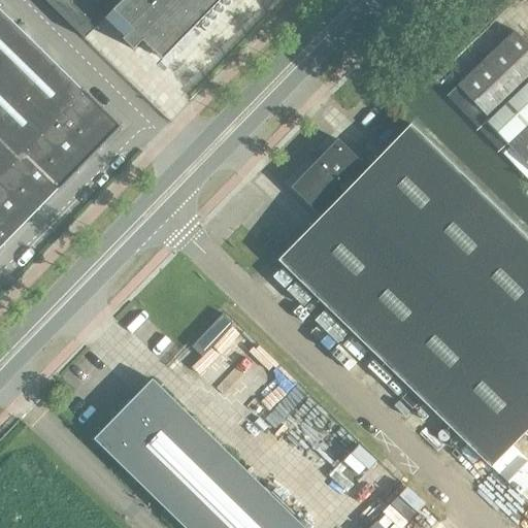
[(221,0),(44,0),(85,39),(111,11),(131,31),(122,40),(133,52),(142,41),(162,61),(221,0)]
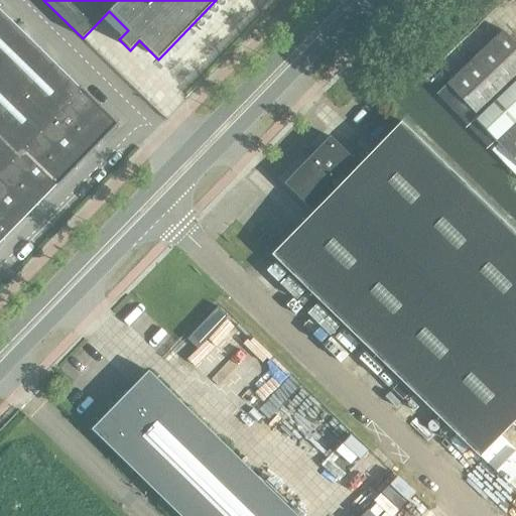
[(0,243),(116,124),(0,10),(0,243)]
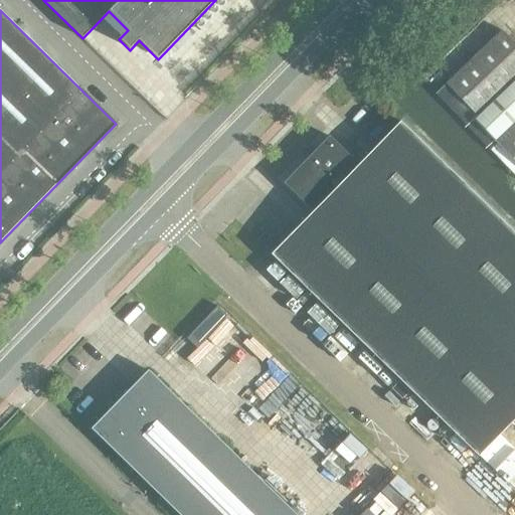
[(473,119),(494,141),(514,121),(514,44),(502,31),(446,84),(476,116),(473,119)]
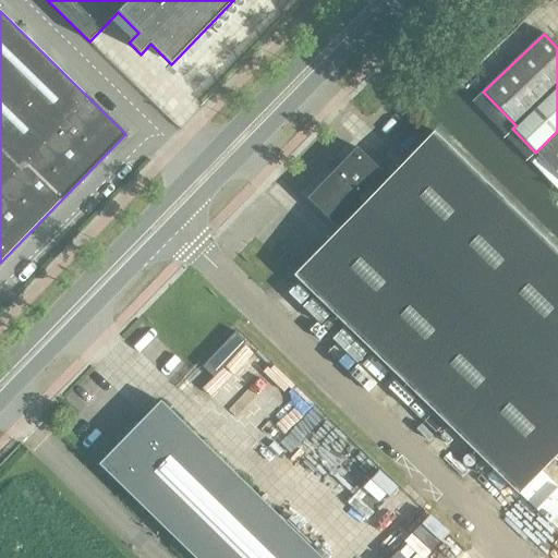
[(557,131),(535,153),(557,176),(557,131)]
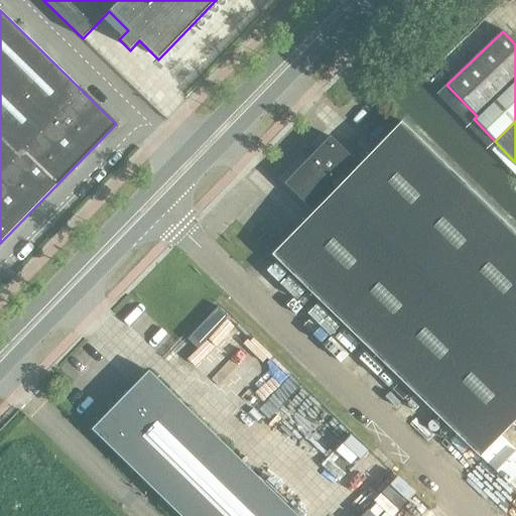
[(515,235),(400,122),(357,167),(354,164),(355,162),(333,140),(286,186),(309,209),(310,209),(313,211),(270,255),(478,458),(515,418),(515,235)]
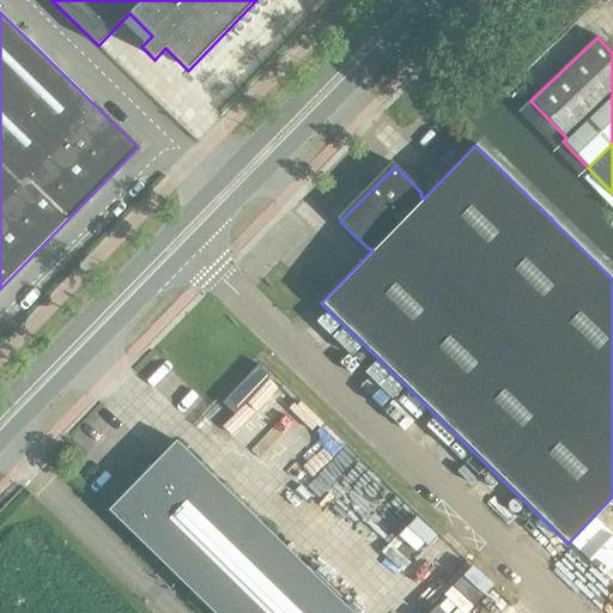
[(351,612),(177,443),(176,442),(109,510),(213,612),(351,612)]
